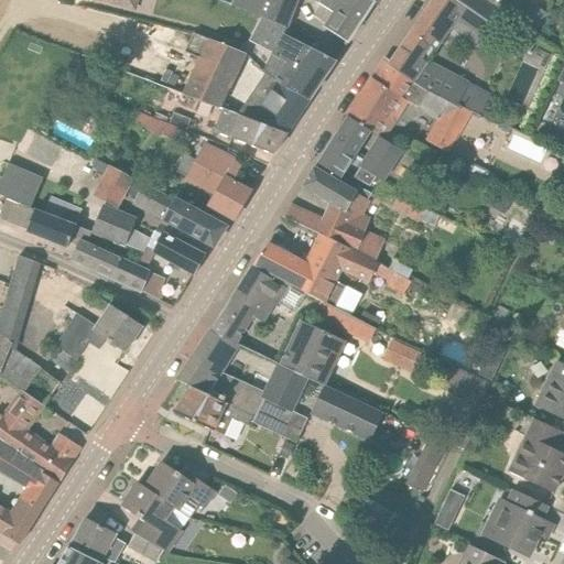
[(299,0),(264,0),(258,17),(285,29),(299,0)]
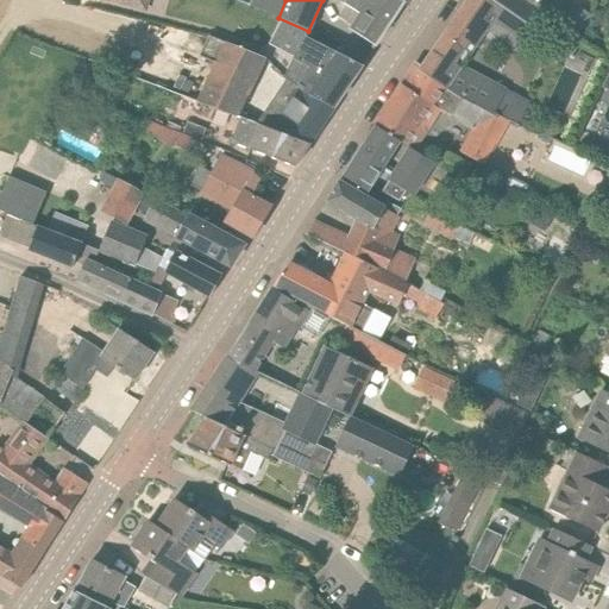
[(338,0),(358,14),(349,29),(376,46),(405,4),(396,0),(338,0)]
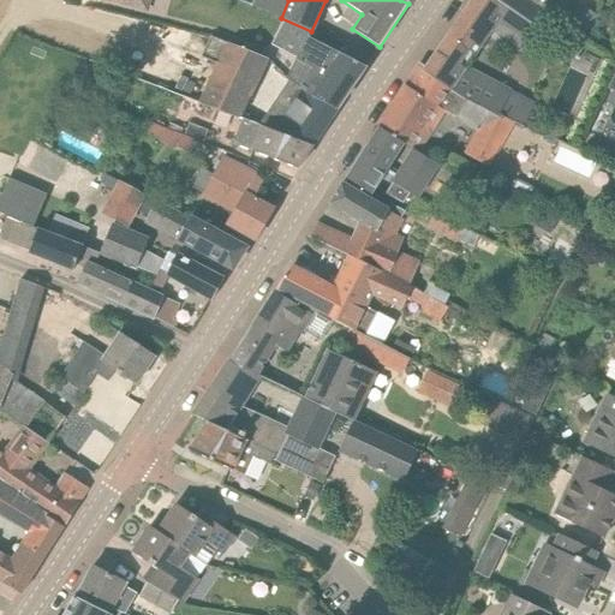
[(497,118),(499,115),(512,90),(466,66),(491,29),(518,47),(532,27),(536,28),(539,22),(537,21),(544,10),(530,0),(473,0),(428,66),(489,106),(485,113),(497,118)]
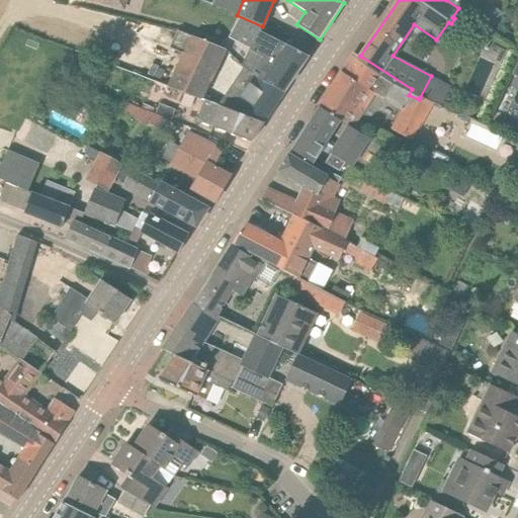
[(446,0),(458,8),(463,1),(462,0),(446,0)]
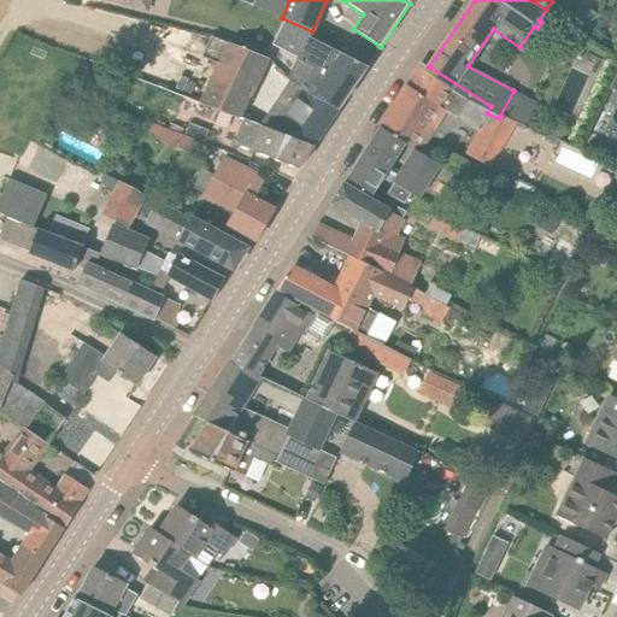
[(598,21),(600,17),(582,6),(573,23),(593,36),(600,23),(598,21)]
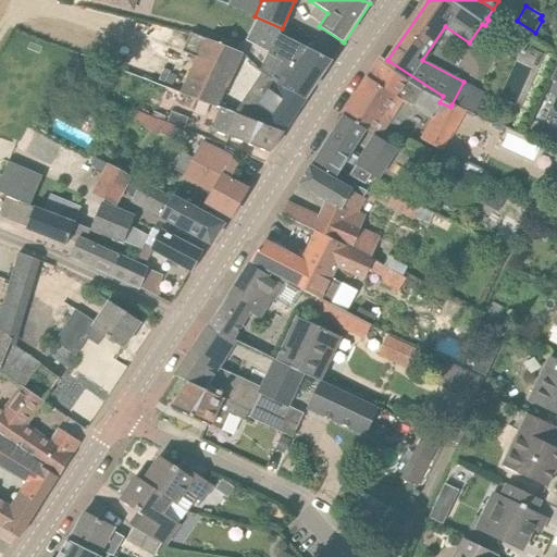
[(229,86),(244,53),(188,33),(180,51),(188,54),(187,56),(195,59),(190,70),(181,94),(196,99),(215,108),(218,108),(229,86)]
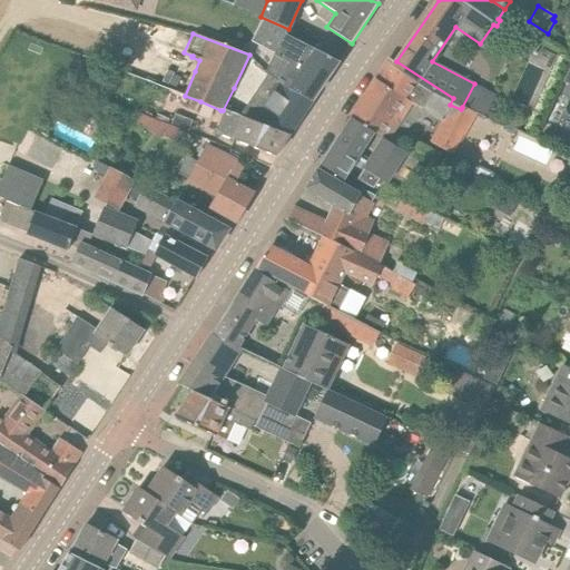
[(275,56),(266,72),(268,75),(278,81),(313,101),(338,62),(337,62),(310,48),(285,35),(274,55),(275,56)]
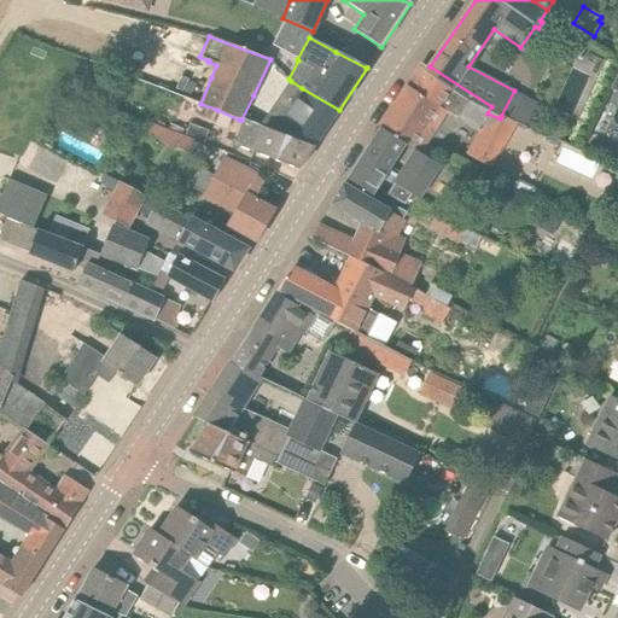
[(423,64),(383,128),(419,150),(433,127),(429,123),(439,108),(458,117),(456,120),(479,132),(466,155),(494,169),(517,124),(501,116),(500,118),(488,114),(491,106),(430,66),(426,71),(424,69),(425,66),(423,64)]
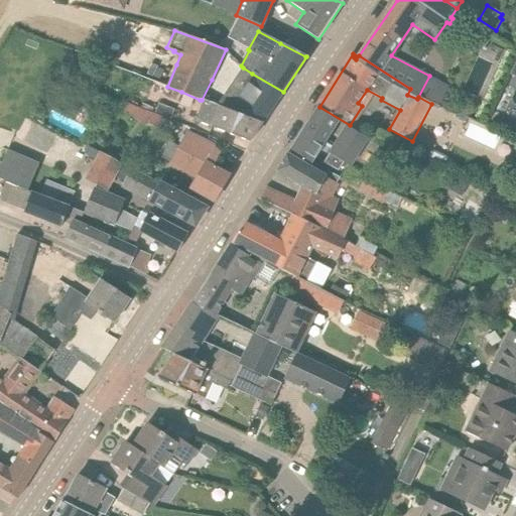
[(229,87),(220,108),(261,123),(262,123),(283,92),(252,74),(243,68),(229,87)]
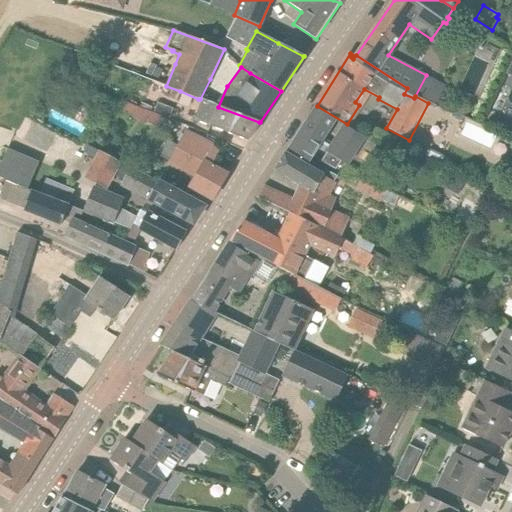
[(215,105),(201,100),(194,120),(249,141),(260,122),(259,122),(218,107),(215,105)]
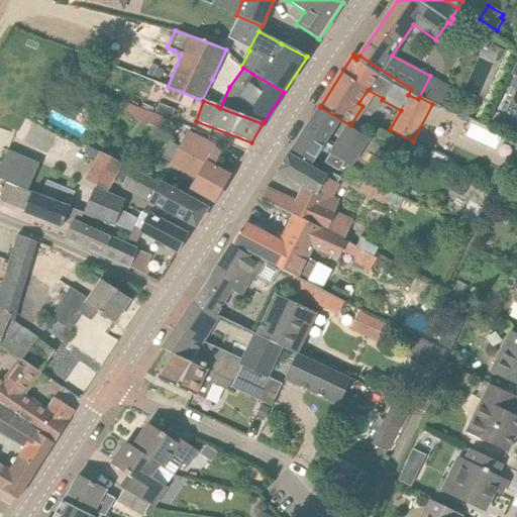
[(158,130),(163,117),(127,104),(125,110),(146,126),(158,130)]
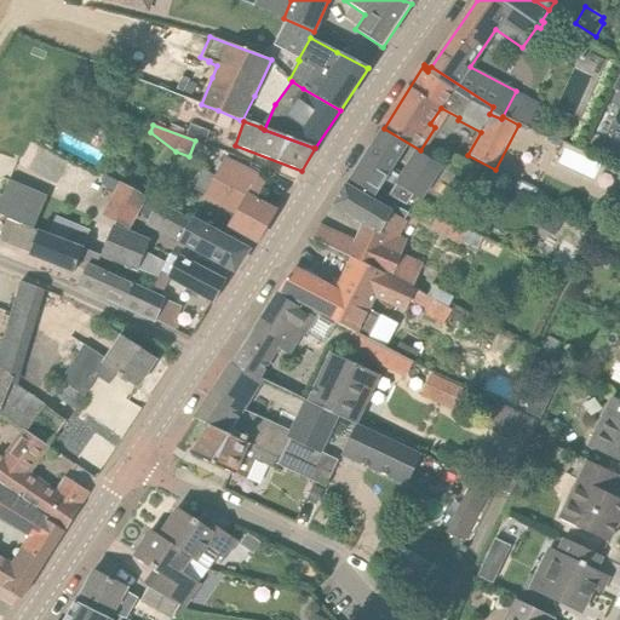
[(205,144),(210,132),(190,125),(185,137),(205,144)]
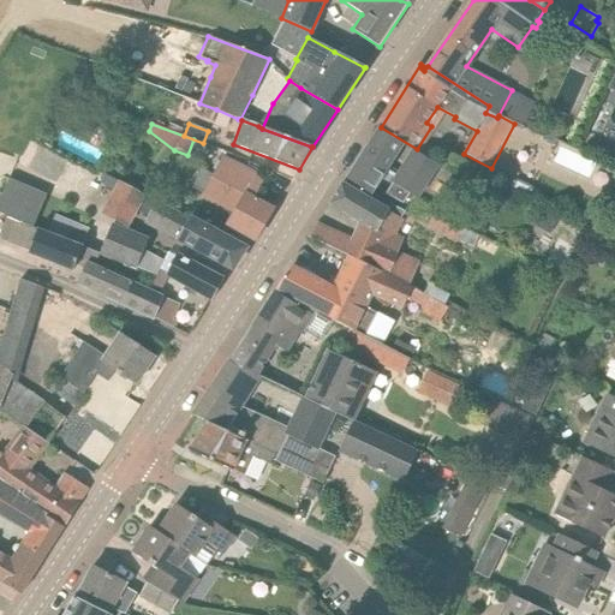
[(437,165),(433,162),(416,151),(417,149),(381,127),(378,130),(404,145),(404,143),(415,150),(399,174),(388,168),(395,156),(371,141),(347,179),(371,195),(386,172),(396,179),(386,195),(404,204),(410,193),(417,198),(437,165)]
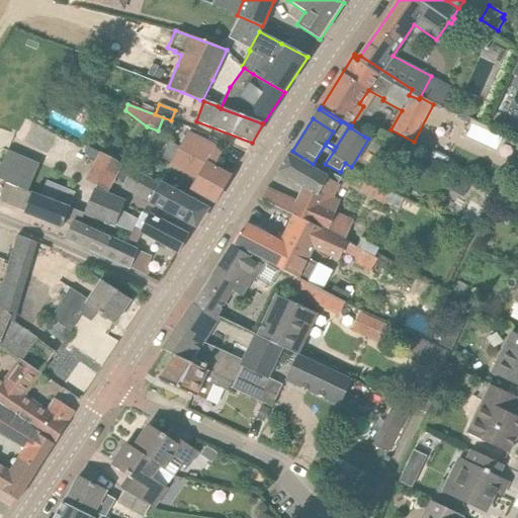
[(465,121),(469,112),(459,107),(456,113),(459,115),(458,117),(465,121)]
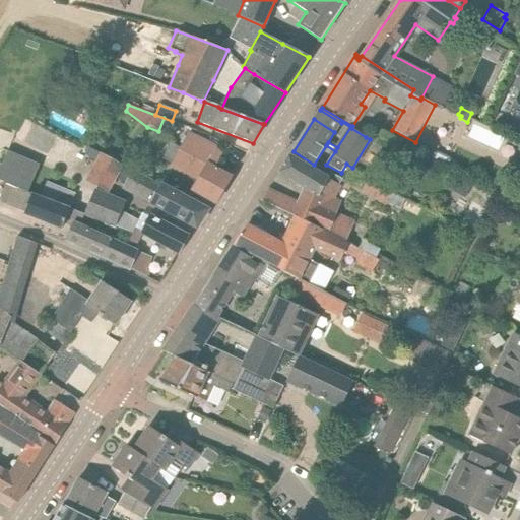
[(222,150),(206,141),(191,133),(191,134),(174,164),(199,179),(193,189),(213,200),(216,202),(232,178),(231,177),(213,167),(222,150)]
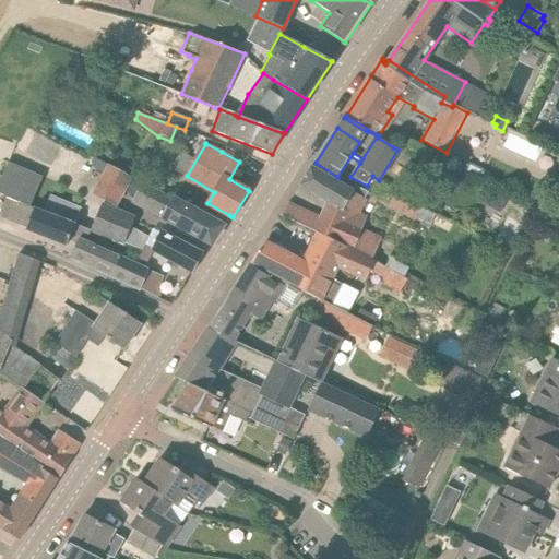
[(0,186),(32,201),(45,174),(10,157),(0,178),(0,186)]
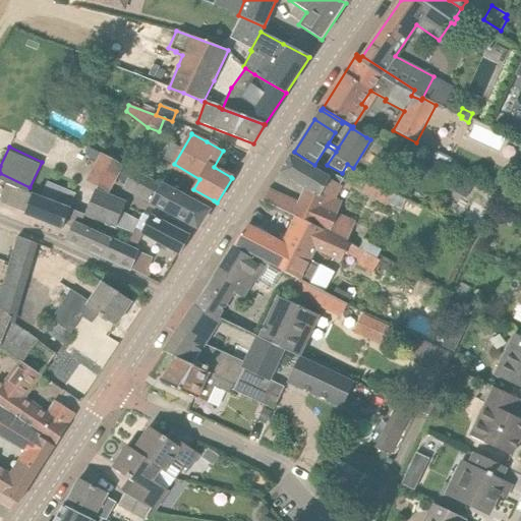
[(437,152),(432,159),(448,166),(452,159),(437,152)]
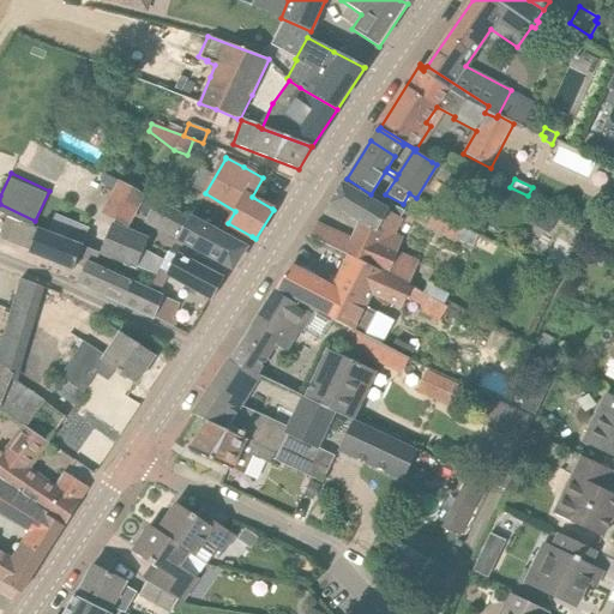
[(342,184),(330,204),(359,222),(350,239),(317,224),(309,235),(409,284),(419,262),(398,251),(405,236),(396,233),(404,220),(401,217),(404,212),(390,204),(386,210),(342,184)]
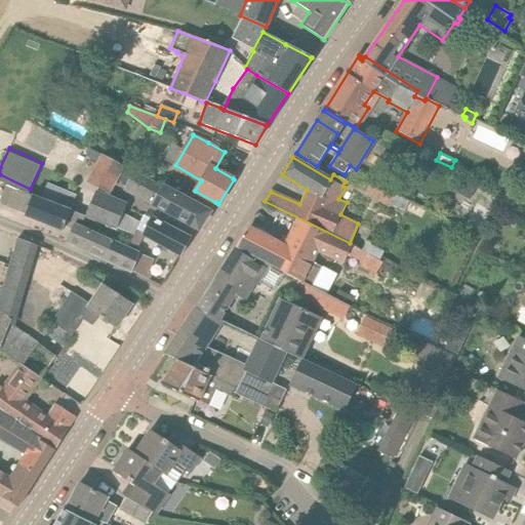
[(106,158),(90,187),(110,196),(124,168),(106,158)]
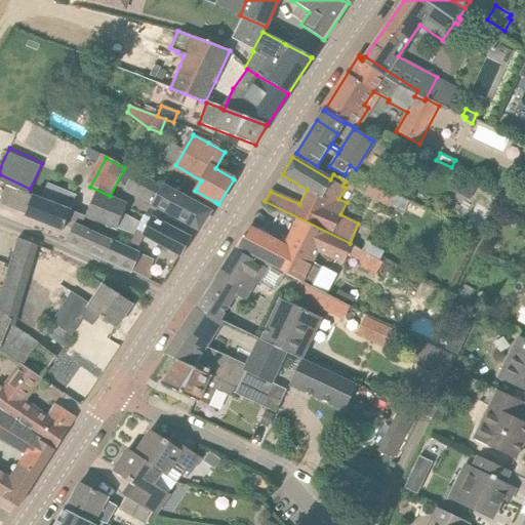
[(153,174),(139,167),(137,171),(151,178),(153,174)]
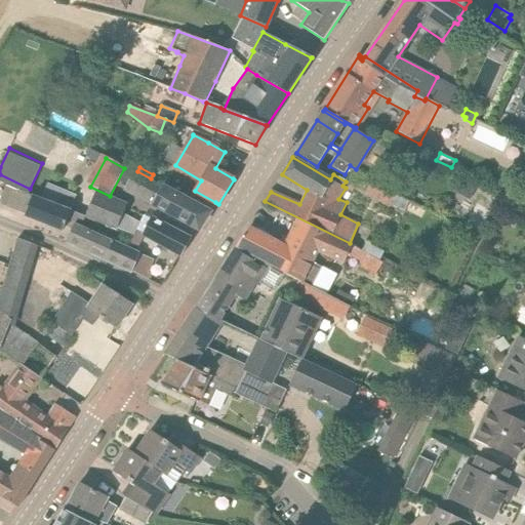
[(124,189),(199,228),(209,212),(132,172),(124,189)]
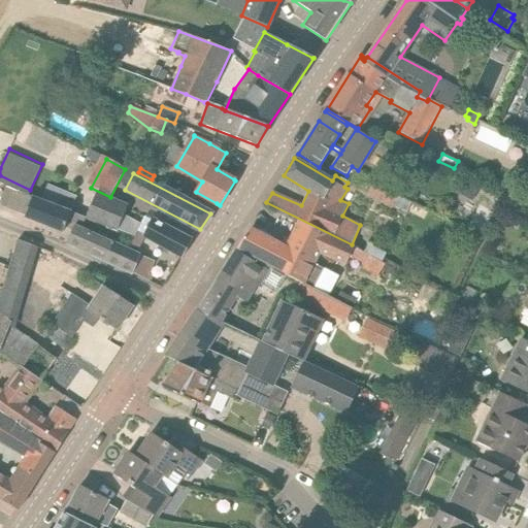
[(31,197),(29,196),(0,184),(0,204),(26,213),(24,218),(62,232),(69,215),(31,200),(31,197)]
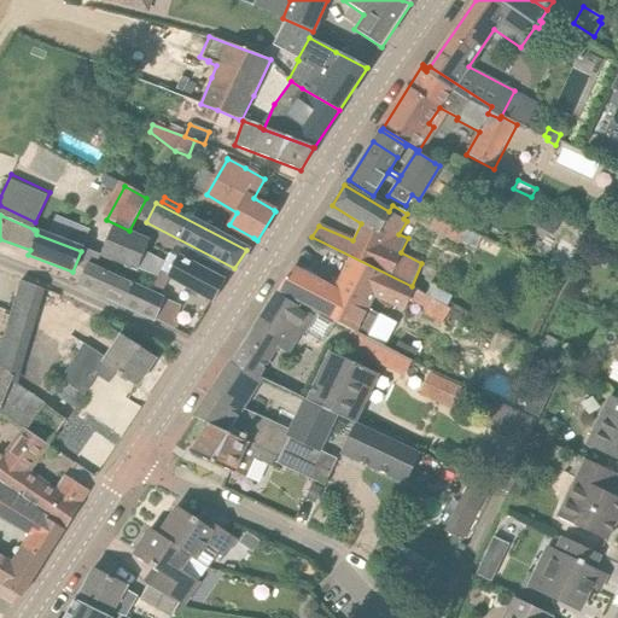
[(149,240),(112,226),(100,255),(136,270),(149,240)]
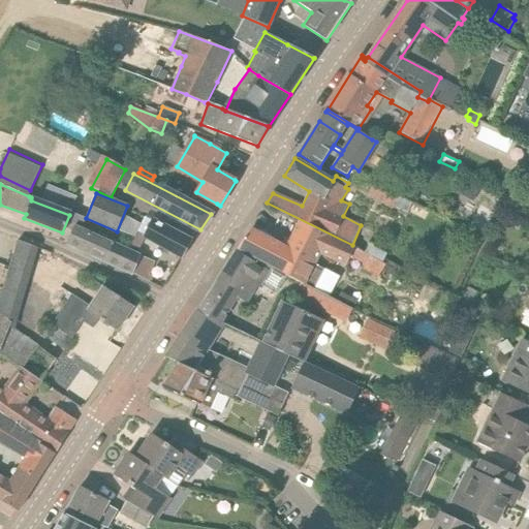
[(391,193),(384,205),(393,209),(398,196),(391,193)]
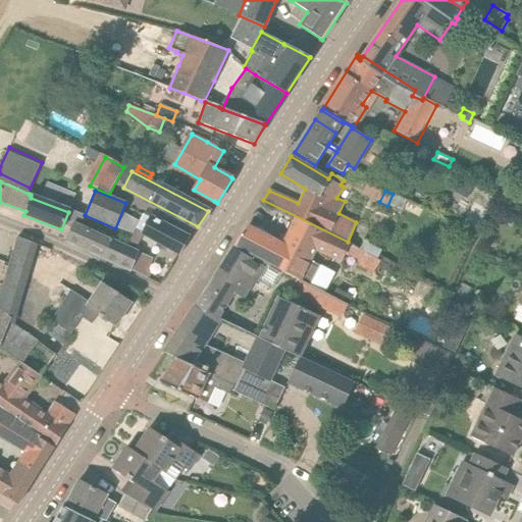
[(342,261),(345,254),(350,244),(348,243),(348,242),(263,200),(262,201),(294,216),(281,243),(247,224),(235,244),(302,279),(310,283),(321,264),(312,259),(317,249),(342,261)]
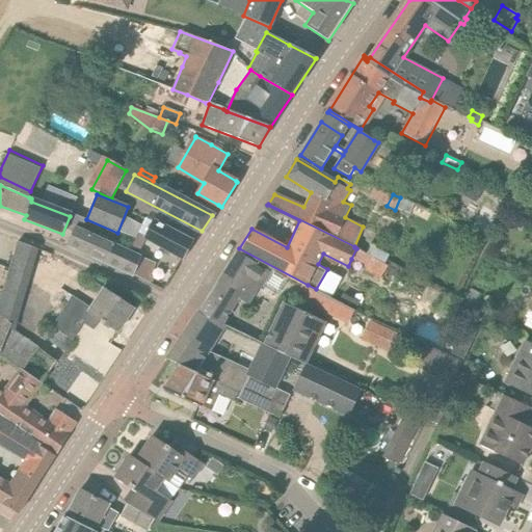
[(486,235),(498,213),(481,205),(471,227),(486,235)]
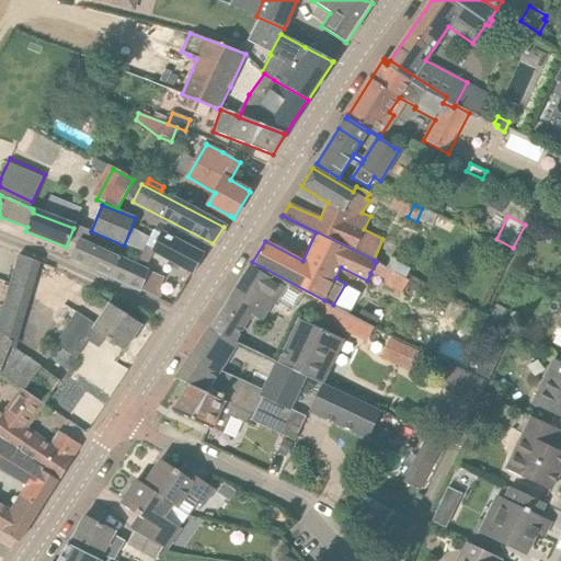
[(152,249),(195,273),(204,255),(162,232),(152,249)]
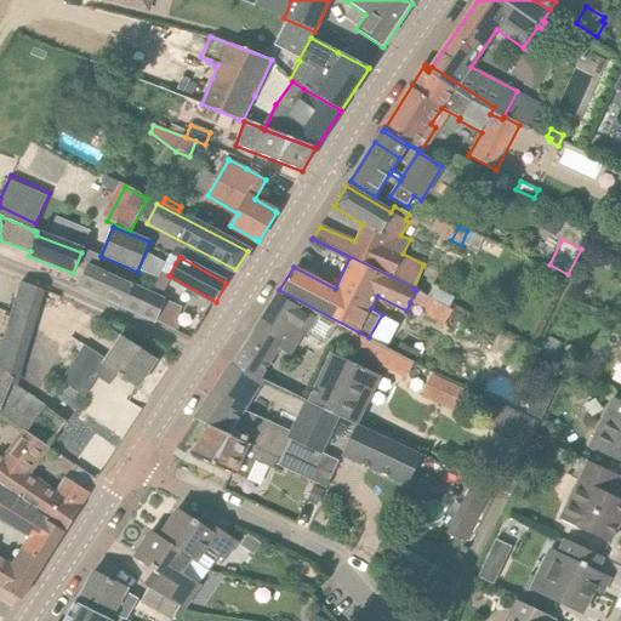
[(87,265),(79,285),(155,322),(165,302),(134,284),(87,265)]
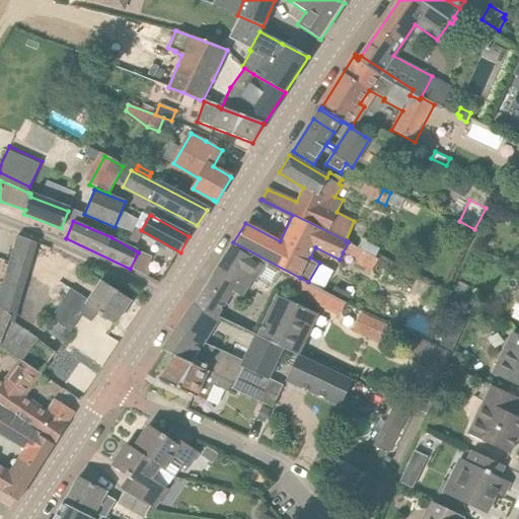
[(0,347),(18,359),(43,374),(57,354),(35,339),(36,338),(14,322),(33,257),(39,243),(16,235),(0,290),(0,347)]
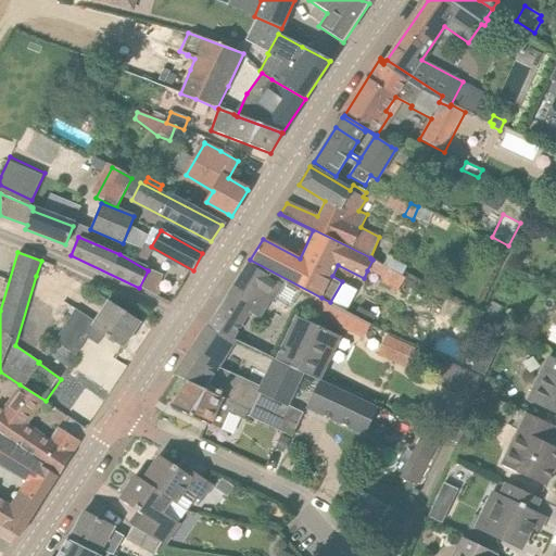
[(389,256),(383,265),(402,276),(407,267),(389,256)]
